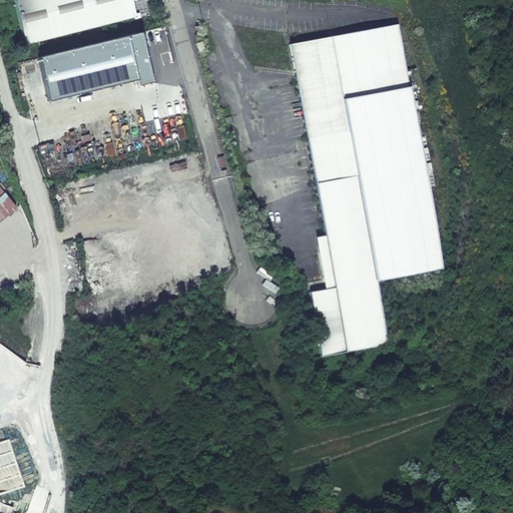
[(12,0),(24,46),(134,17),(129,0),(12,0)]
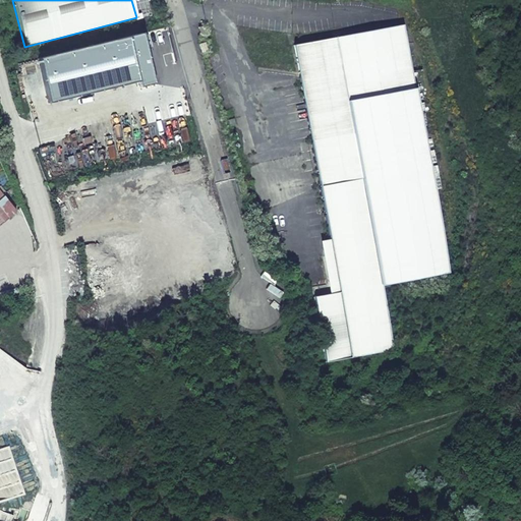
[(197,26),(200,36),(207,35),(204,25),(197,26)]
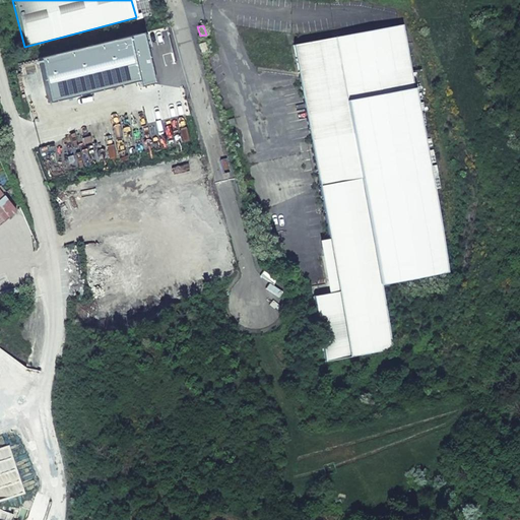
[(340,290),(312,296),(325,363),(394,349),(381,283),(449,270),(403,25),(401,25),(343,36),(295,46),(301,76),(340,290)]
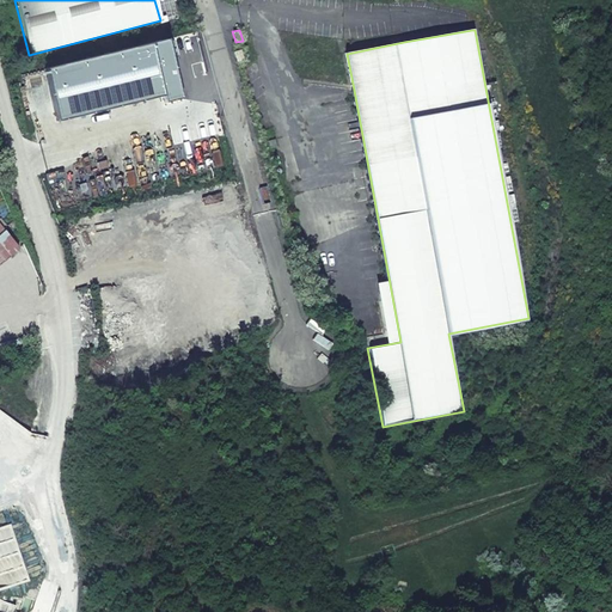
[(233,51),(237,62),(245,60),(242,49),(233,51)]
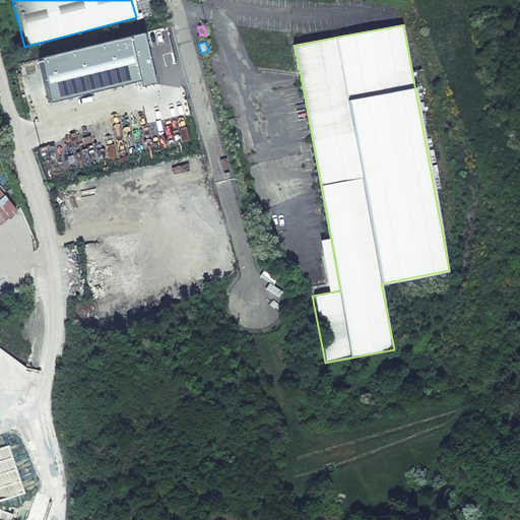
[(0,223),(15,211),(0,193),(0,223)]
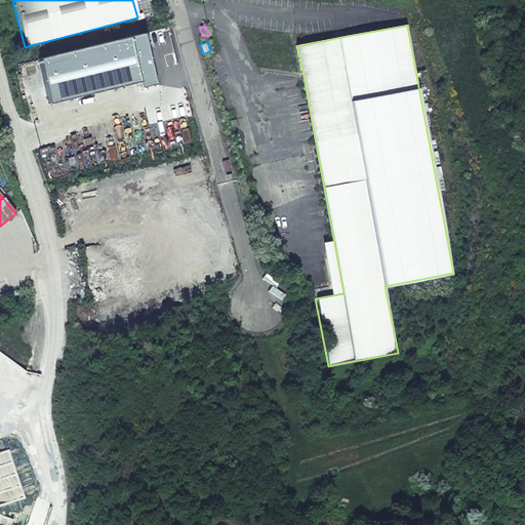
[(7,337),(16,341),(23,333),(13,328),(7,337)]
